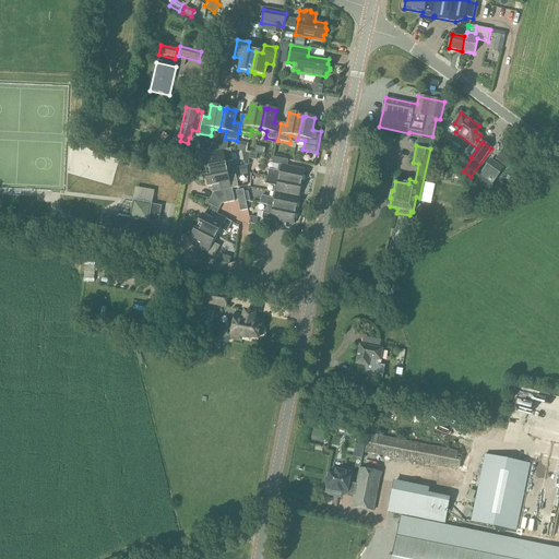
[(206,175),(227,170),(225,163),(233,162),(230,149),(213,153),(214,159),(202,162),(204,171),(205,170),(206,175)]
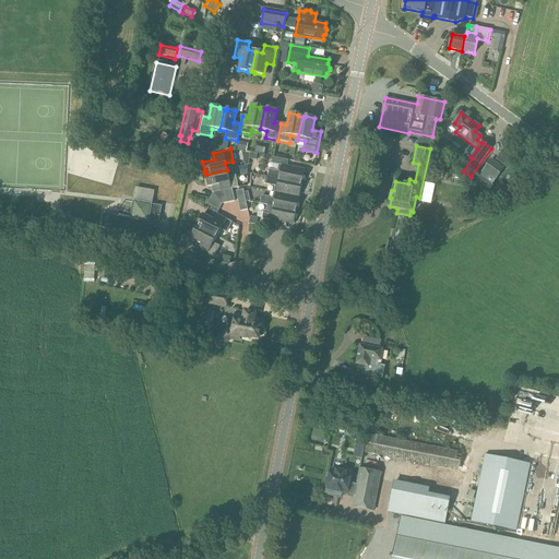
[(269,169),(268,177),(301,183),(305,170),(287,166),(288,161),(273,157),(272,163),(282,165),(281,171),(269,169)]
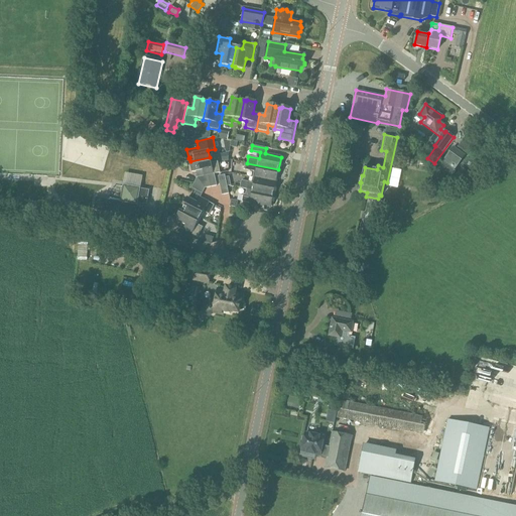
[(453,176),(456,172),(455,170),(465,156),(453,147),(442,162),(443,162),(439,167),(453,176)]
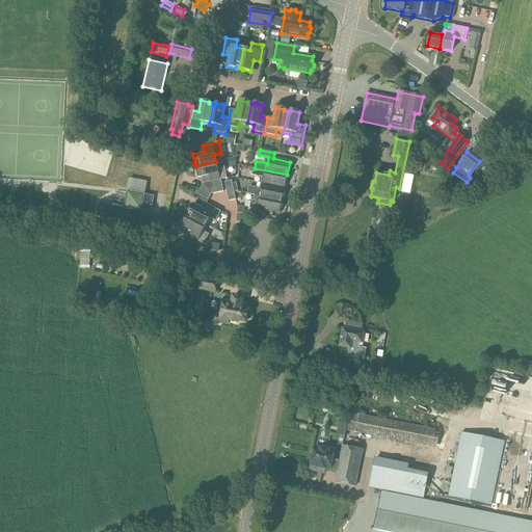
[(215,181),(220,180),(227,179),(224,167),(217,168),(216,162),(196,166),(197,169),(195,169),(197,178),(209,176),(210,182),(215,181)]
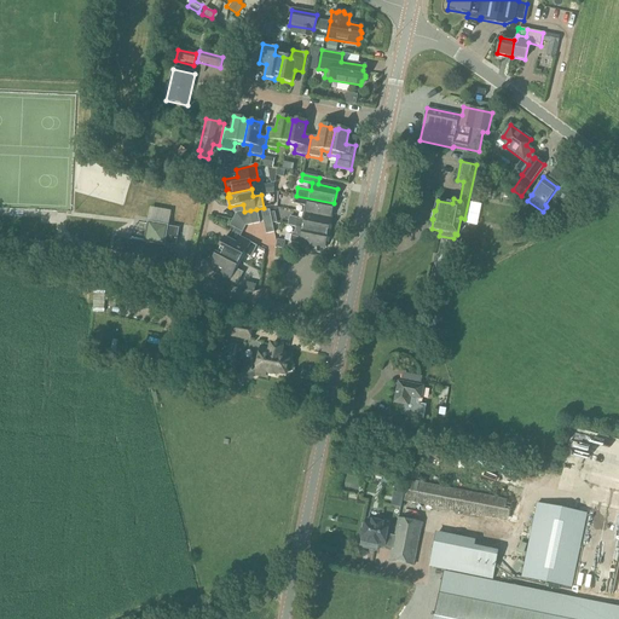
[(278,200),(291,201),(291,192),(279,191),(278,200)]
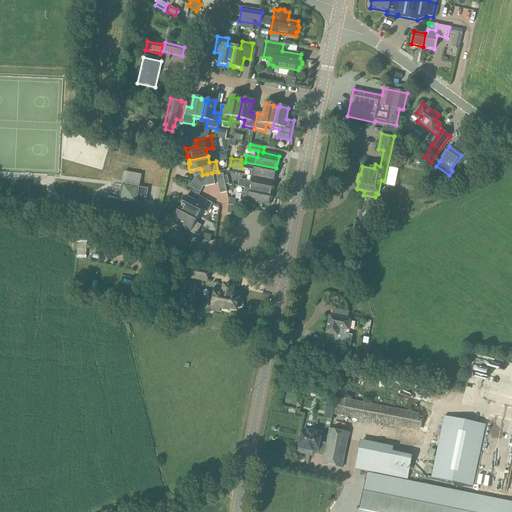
[(473,172),(478,166),(468,158),(463,164),(473,172)]
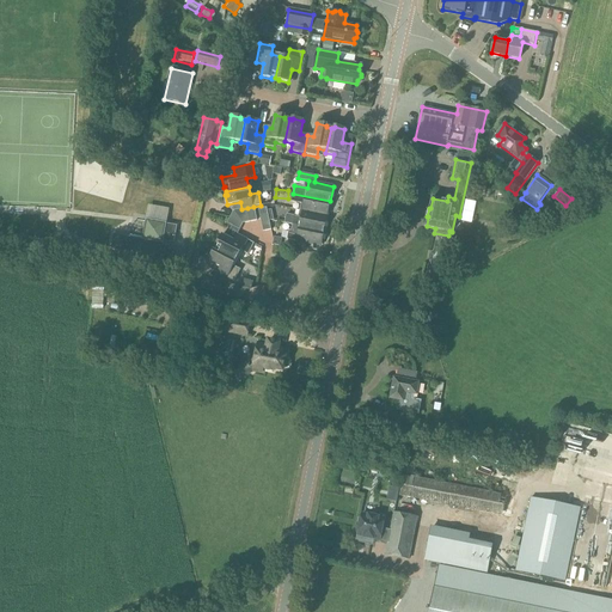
[(328,216),(330,201),(293,194),(291,202),(300,204),(299,210),(328,216)]
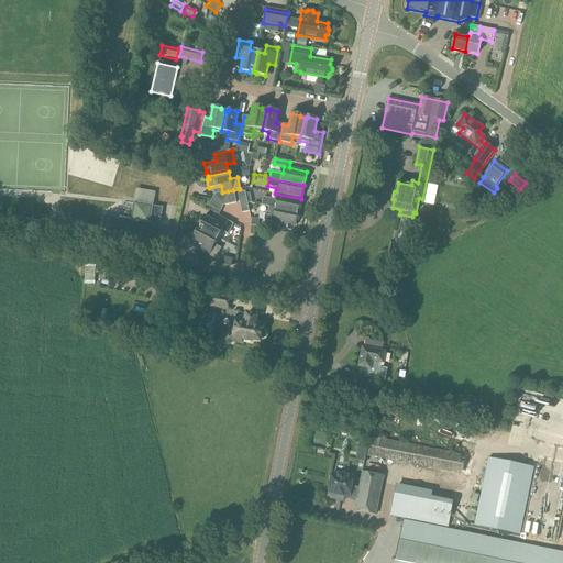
[(508,201),(514,195),(511,194),(514,190),(503,183),(496,192),(508,201)]
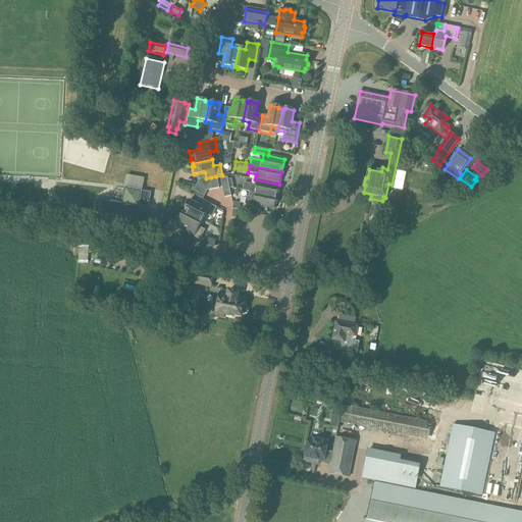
[(211,177),(213,190),(219,189),(216,176),(211,177)]
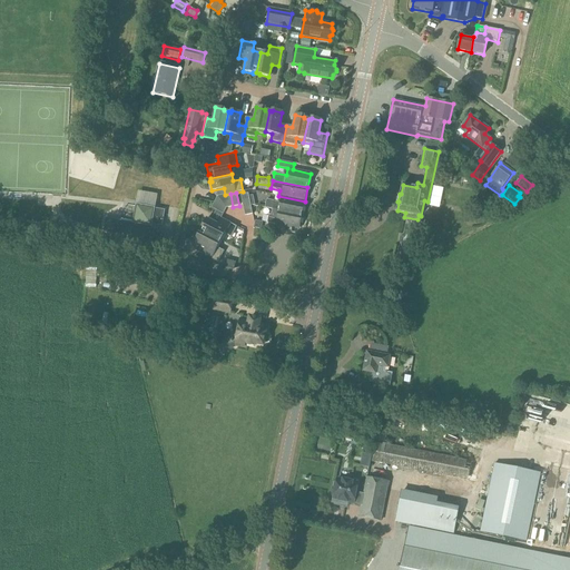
[(226,208),(233,207),(231,194),(225,195),(217,197),(226,208)]
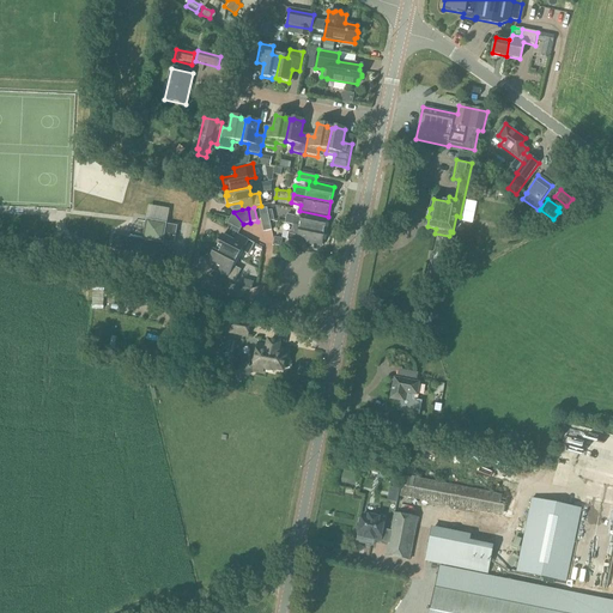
[(267,211),(267,208),(259,210),(263,232),(272,231),(269,220),(267,211)]
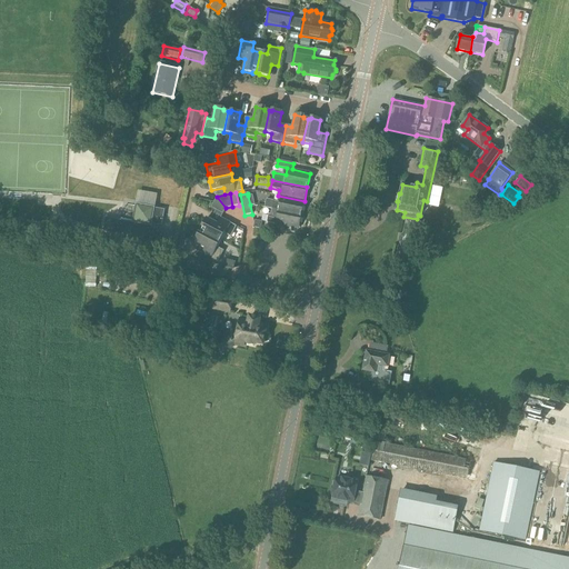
[(301,216),(305,201),(278,196),(277,202),(273,201),(271,209),(301,216)]
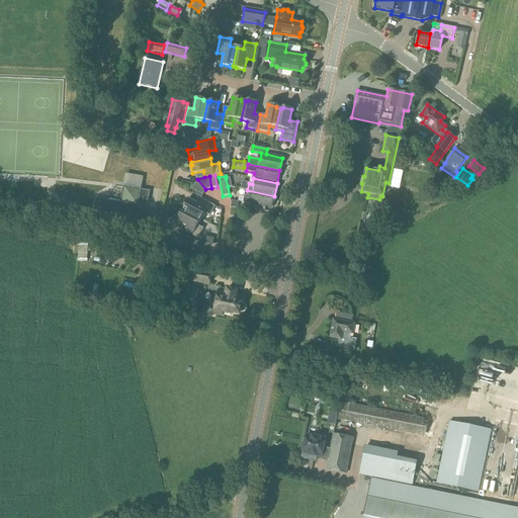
[(202,195),(205,189),(197,179),(192,189),(202,195)]
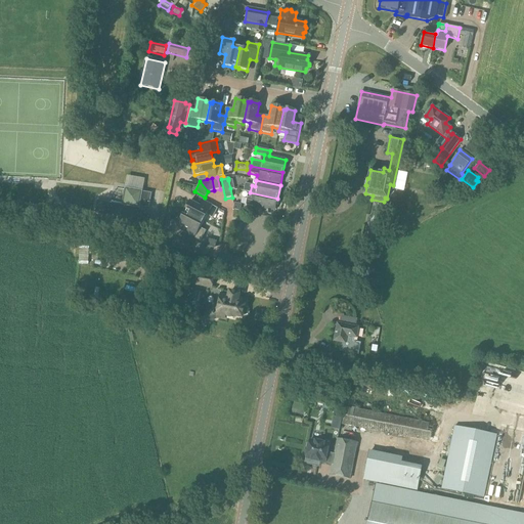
[(141,197),(142,191),(136,190),(135,189),(127,188),(125,188),(122,206),(123,206),(122,213),(127,214),(125,224),(149,229),(151,215),(145,214),(145,213),(144,213),(146,202),(146,198),(141,197)]
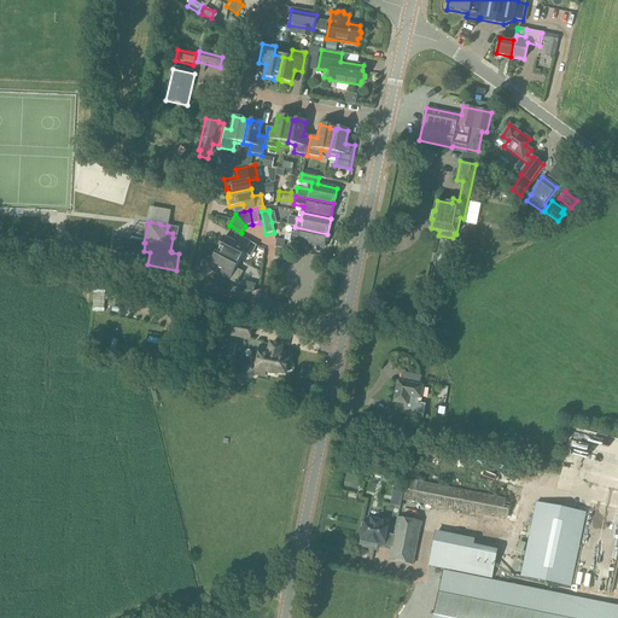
[(324,249),(327,234),(295,227),(293,233),(291,233),(290,243),(324,249)]
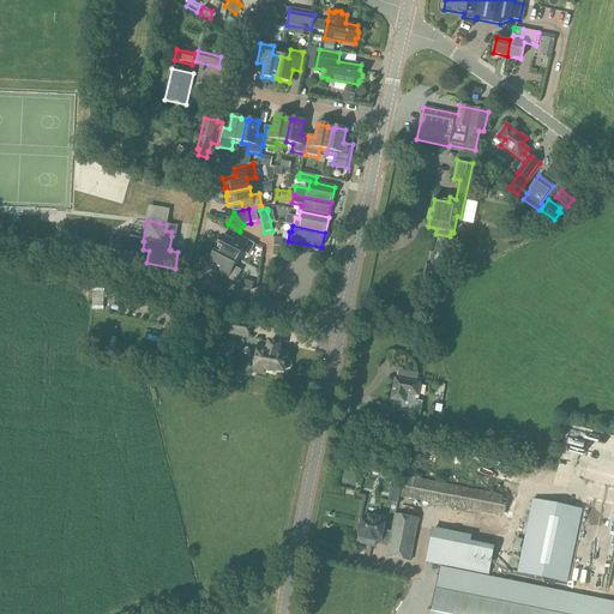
[(217,250),(238,260),(241,253),(248,257),(256,245),(238,236),(234,242),(223,236),(217,246),(220,246),(217,250)]
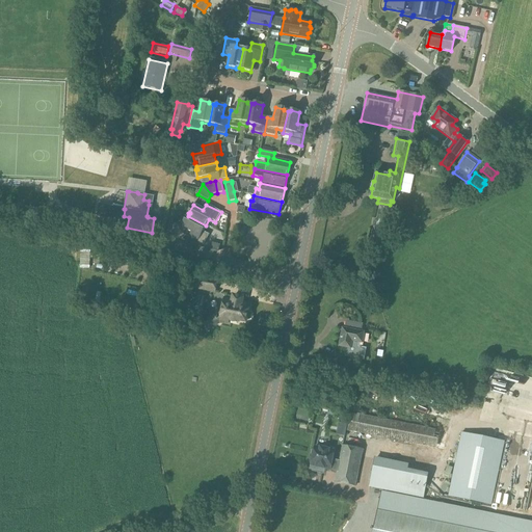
[(203,232),(206,225),(188,216),(187,219),(186,218),(182,227),(192,232),(189,238),(204,245),(209,235),(203,232)]
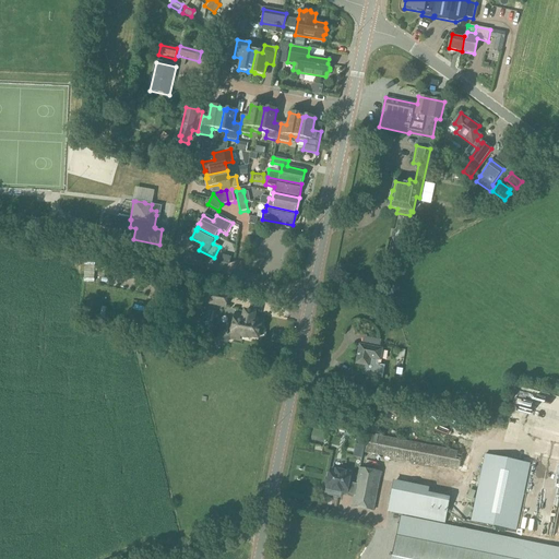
[(226,308),(228,295),(207,290),(204,304),(226,308)]
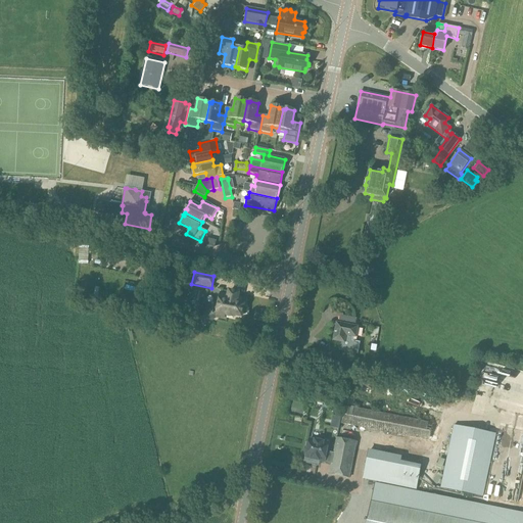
[(238,298),(239,294),(230,292),(229,297),(221,295),(219,306),(218,305),(217,306),(203,316),(208,324),(224,314),(226,314),(225,316),(233,318),(234,316),(241,318),(242,316),(243,316),(245,316),(247,314),(247,312),(246,310),(245,307),(243,307),(245,300),(238,298)]
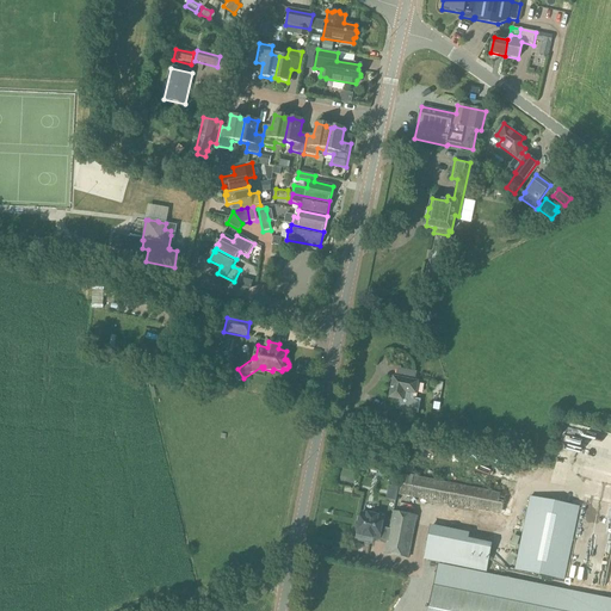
[(415,394),(418,383),(394,378),(390,399),(393,399),(393,403),(397,405),(396,409),(418,414),(421,401),(412,399),(413,394),(415,394)]
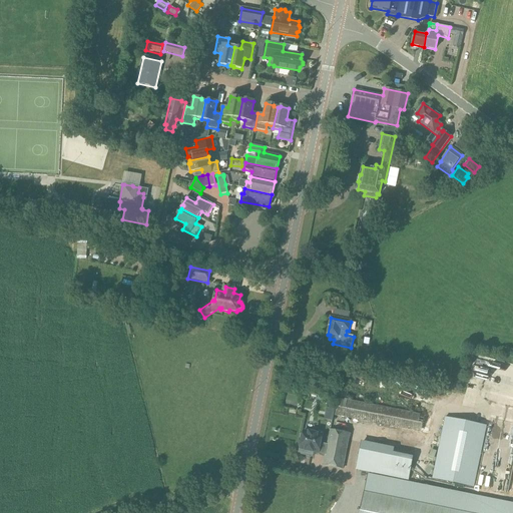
[(487,426),(445,417),(432,479),(474,488),(487,426)]
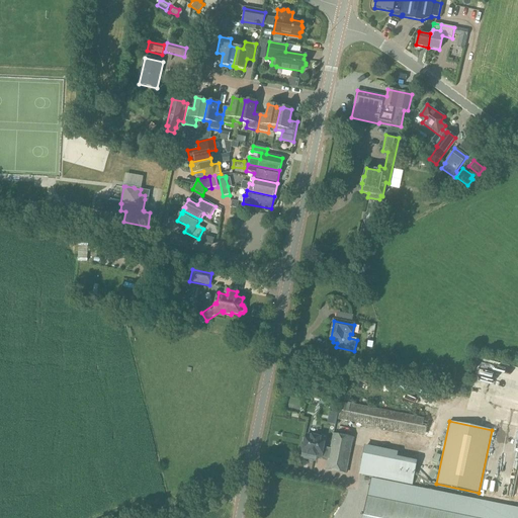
[(326,439),(307,436),(303,458),(315,460),(316,456),(328,458),(326,470),(347,475),(354,438),(333,433),(330,449),(324,448),(326,439)]
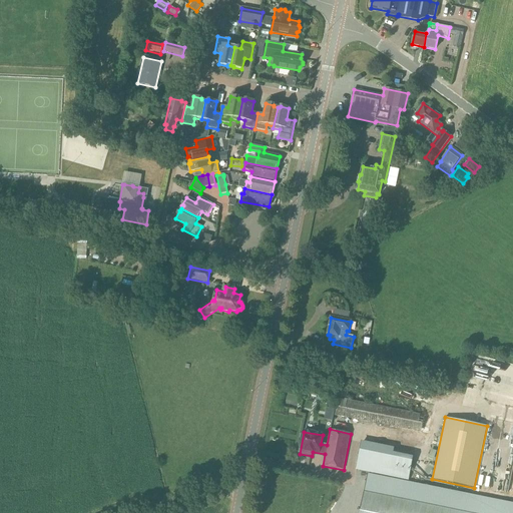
[(409,481),(414,458),(394,454),(395,448),(361,441),(356,469),(409,481)]
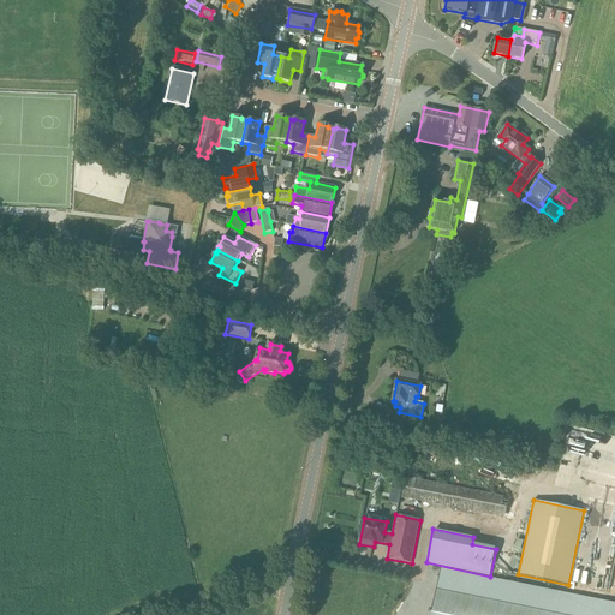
[(614,614),(614,603),(441,568),(431,614),(614,614)]
